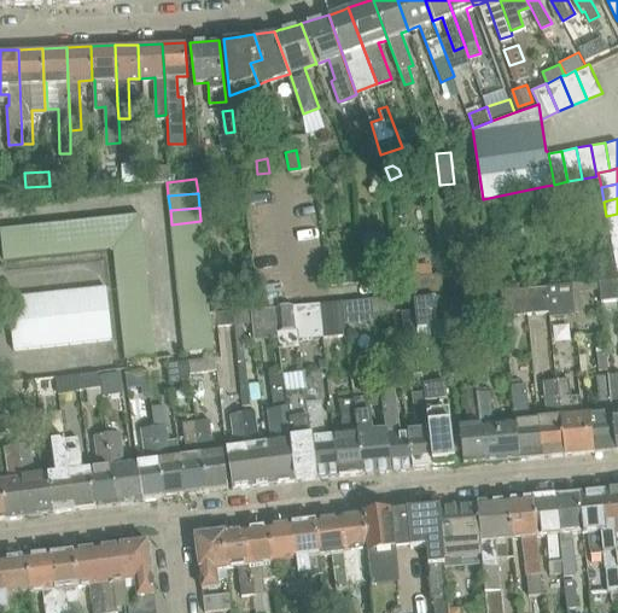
[(140,212),(112,215),(114,229),(143,227),(140,212)]
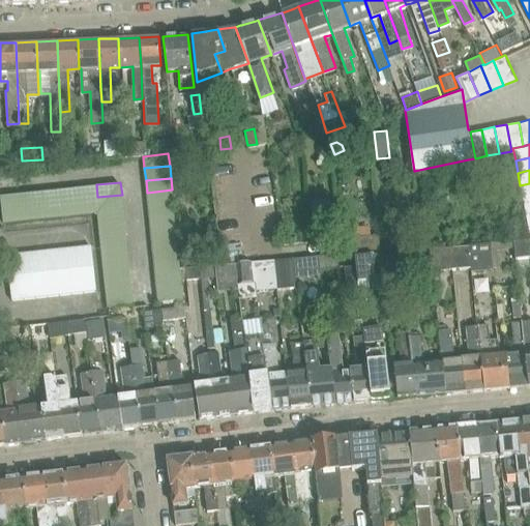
[(529,183),(520,185),(523,199),(529,197),(529,183)]
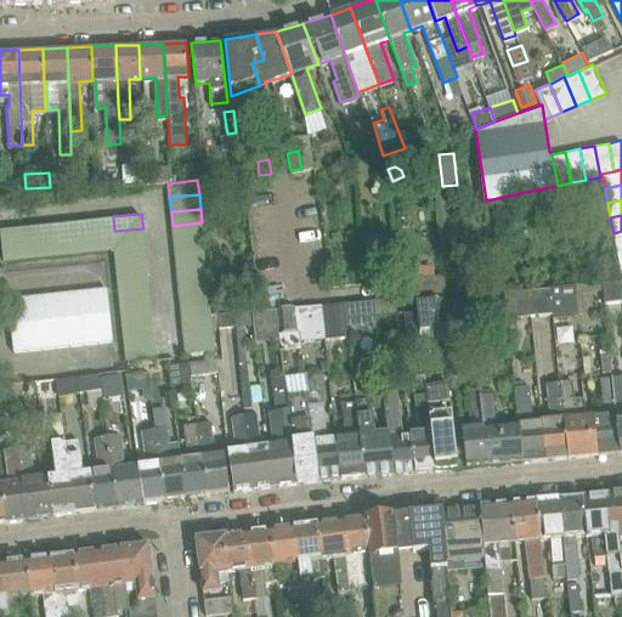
[(102,248),(116,245),(114,231),(113,216),(99,219),(102,248)]
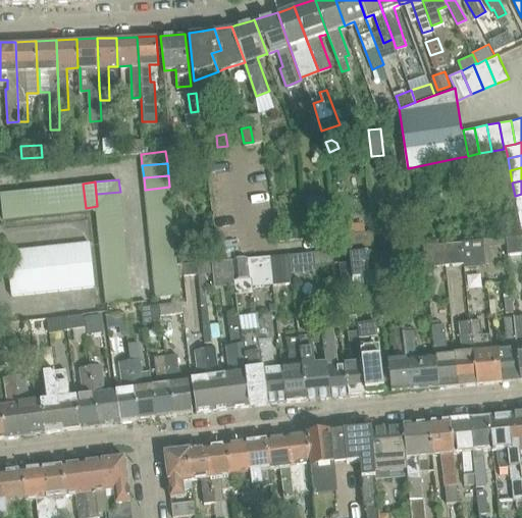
[(83,184),(71,185),(73,209),(86,208),(83,184)]
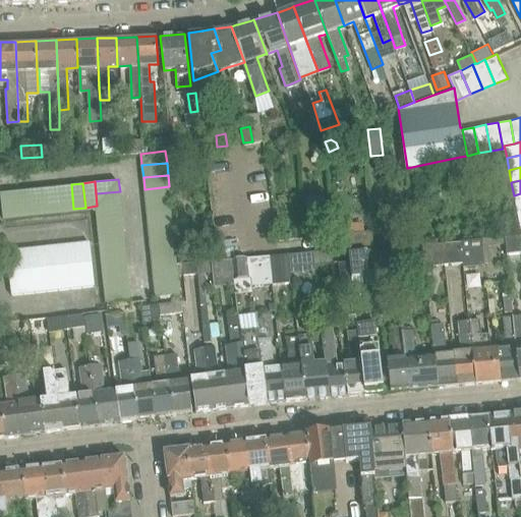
[(71,184),(59,185),(62,210),(73,209),(71,184)]
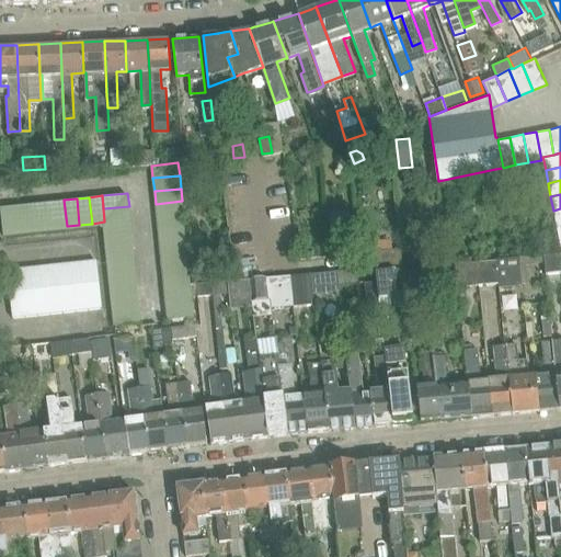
[(64,200),(50,201),(54,227),(67,226),(64,200)]
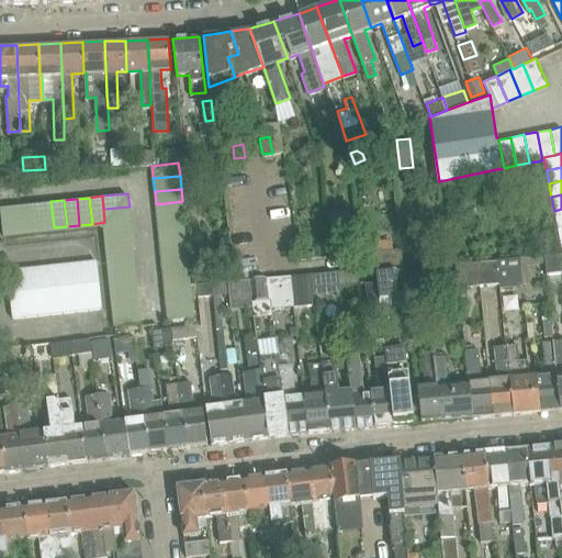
[(51,201),(38,202),(41,229),(54,227),(51,201)]
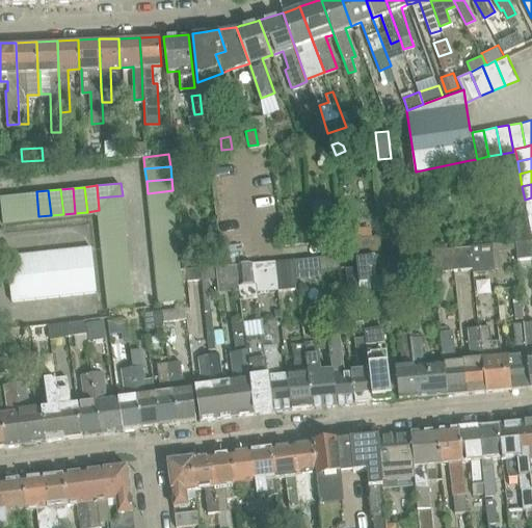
[(36,191),(24,193),(27,218),(38,216),(36,191)]
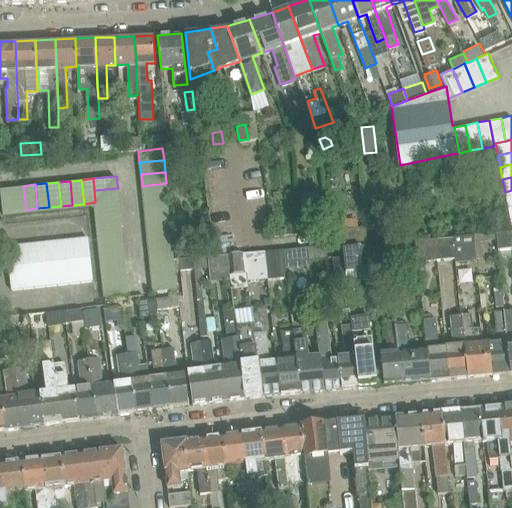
[(23,186),(11,187),(14,211),(26,210),(23,186)]
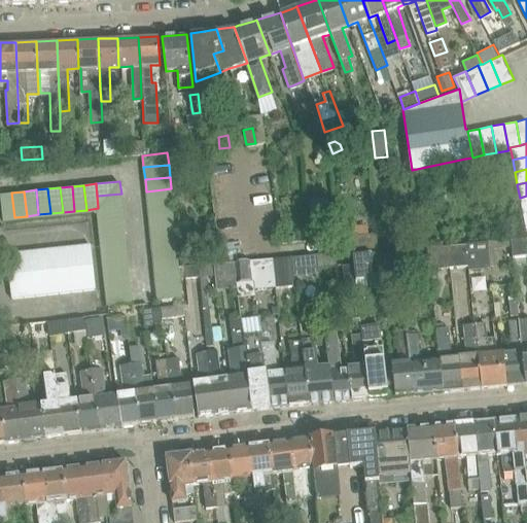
[(0,195),(2,218),(14,217),(11,193),(0,194),(0,195)]
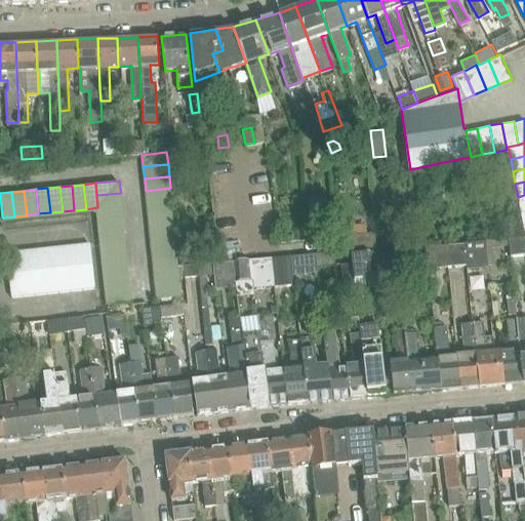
[(122,204),(121,193),(96,195),(97,207),(122,204)]
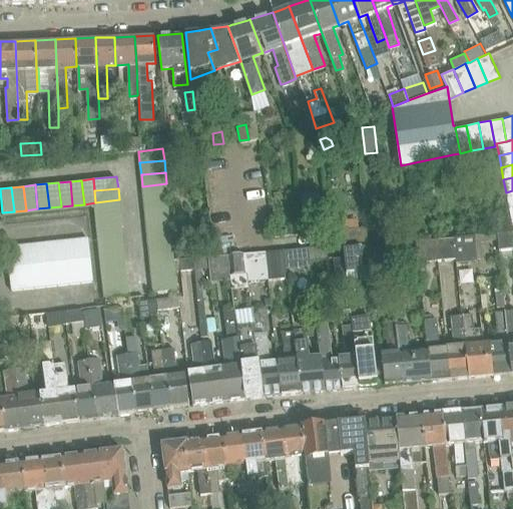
[(95,202),(96,214),(120,211),(119,199),(95,202)]
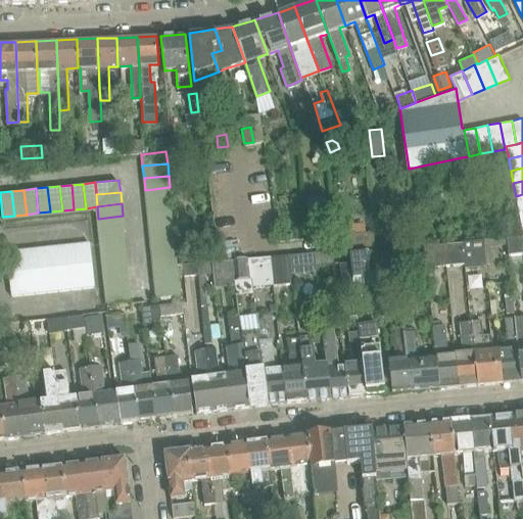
[(124,228),(123,216),(98,219),(99,230),(124,228)]
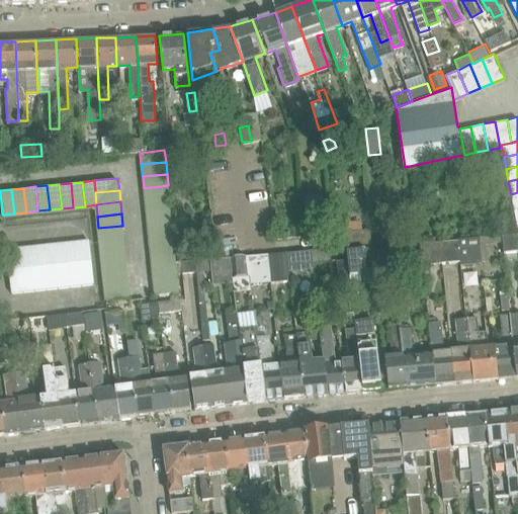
[(361,219),(332,222),(333,233),(345,232),(362,230),(361,219)]
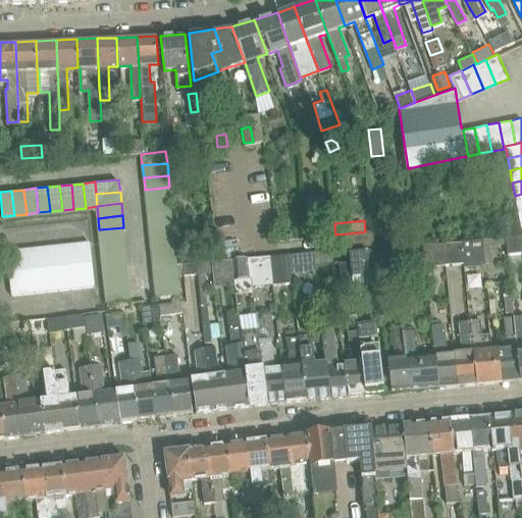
[(99,229),(100,242),(125,239),(123,227),(99,229)]
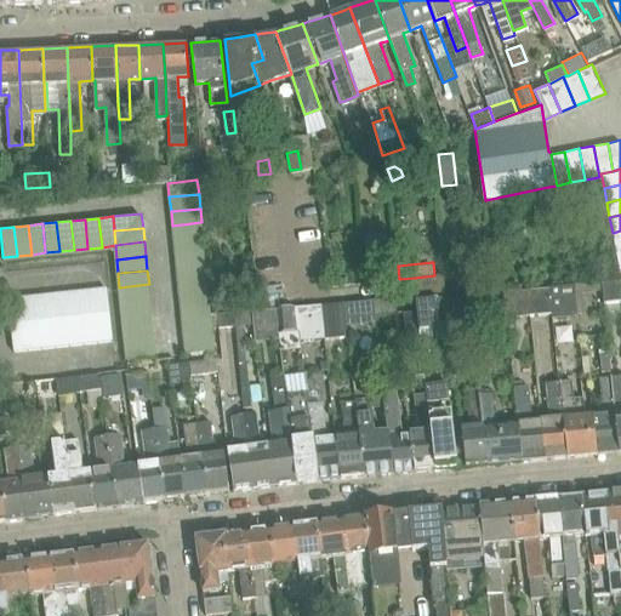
[(620,277),(602,280),(604,301),(620,298),(620,277)]
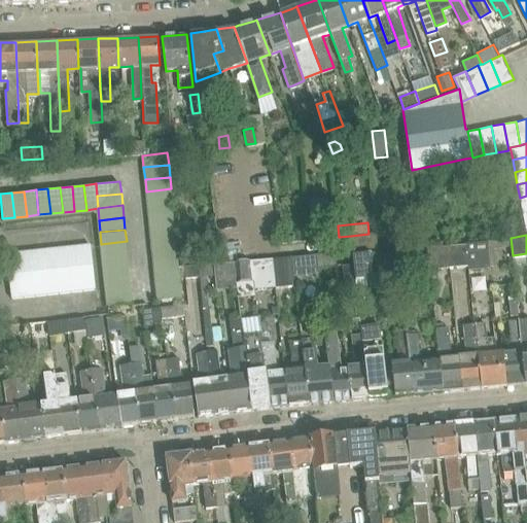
[(508,238),(488,240),(490,266),(496,266),(494,246),(510,245),(508,238)]
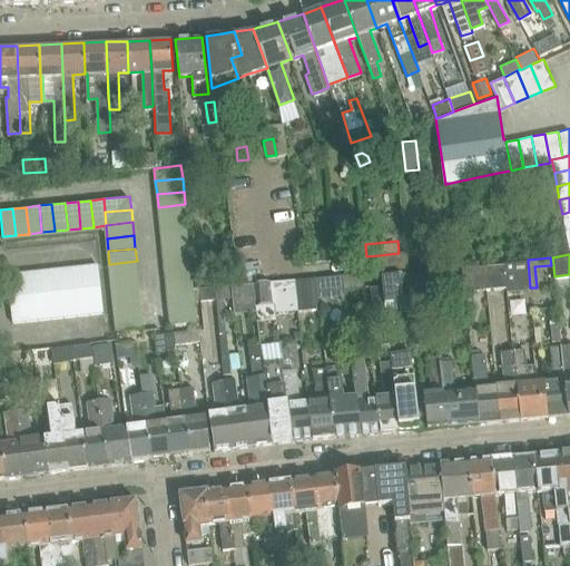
[(508,290),(530,288),(528,260),(504,262),(508,285),(508,290)]
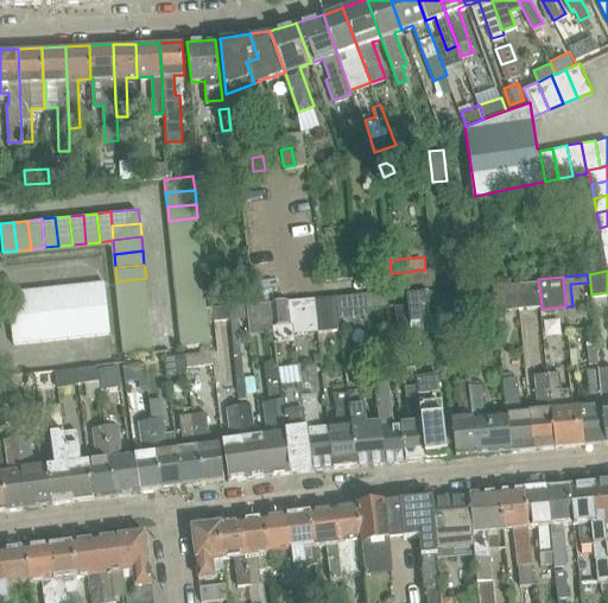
[(92,279),(94,306),(108,305),(105,278),(92,279)]
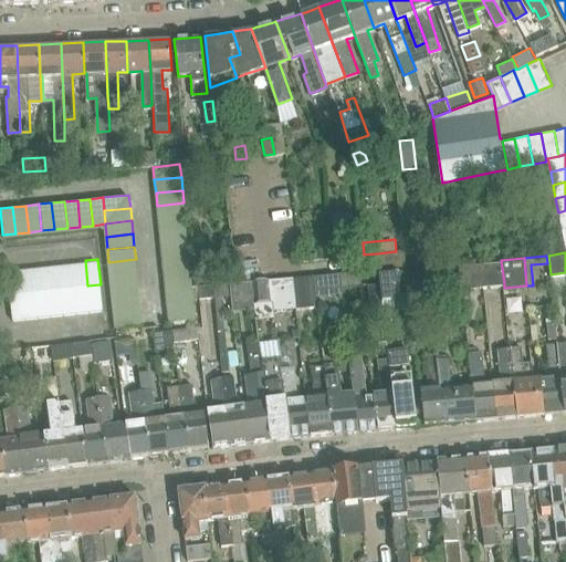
[(137,272),(136,259),(108,262),(111,276),(137,272)]
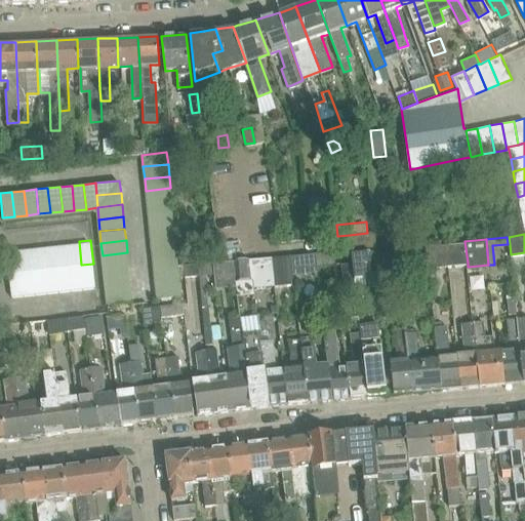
[(79,241),(67,243),(69,266),(81,265),(79,241)]
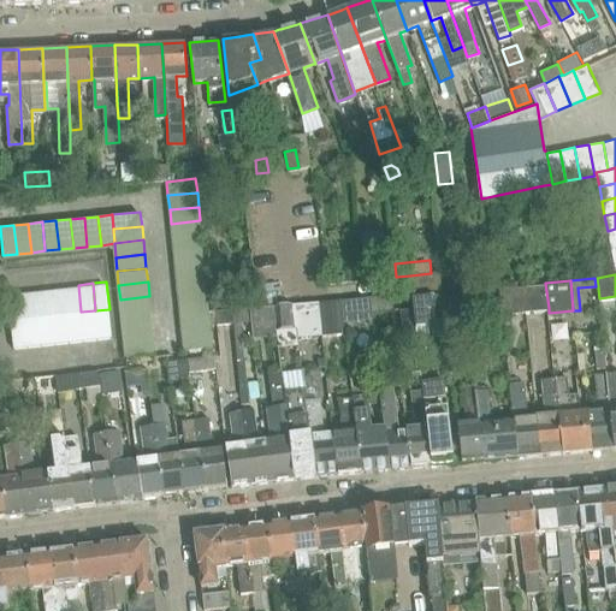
[(545,283),(522,285),(525,310),(549,308),(545,283)]
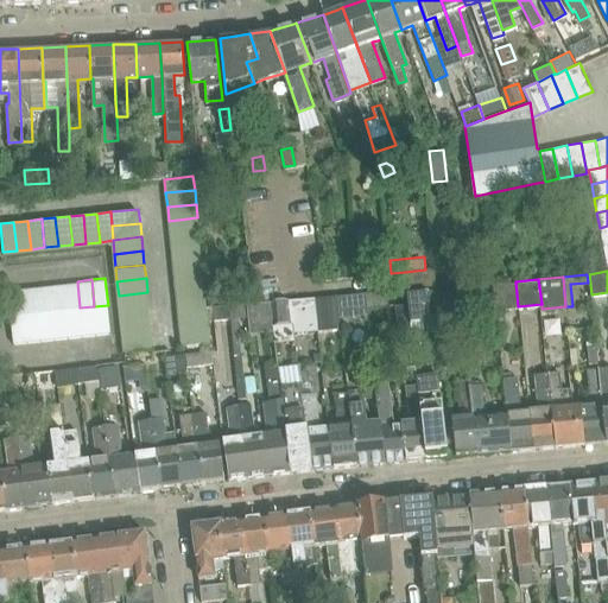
[(80,308),(77,281),(63,283),(67,309),(80,308)]
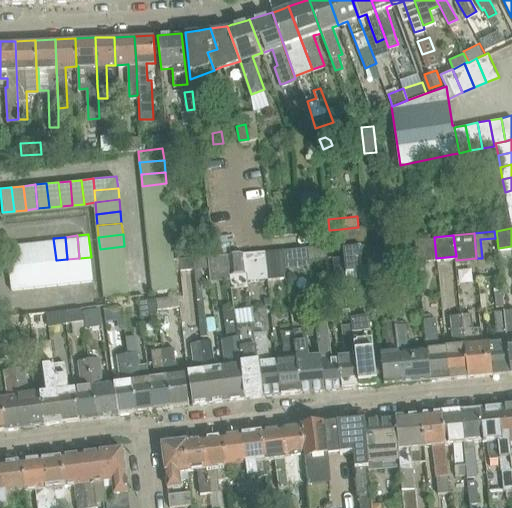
[(434,237),(415,239),(417,260),(436,258),(434,237)]
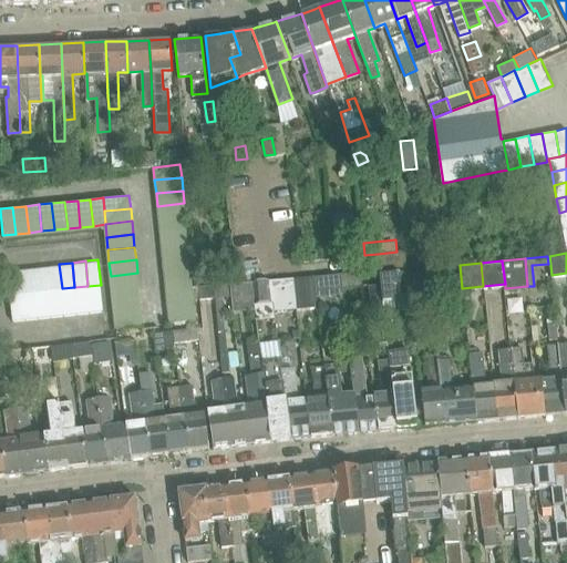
[(49,290),(62,288),(59,264),(47,265),(49,290)]
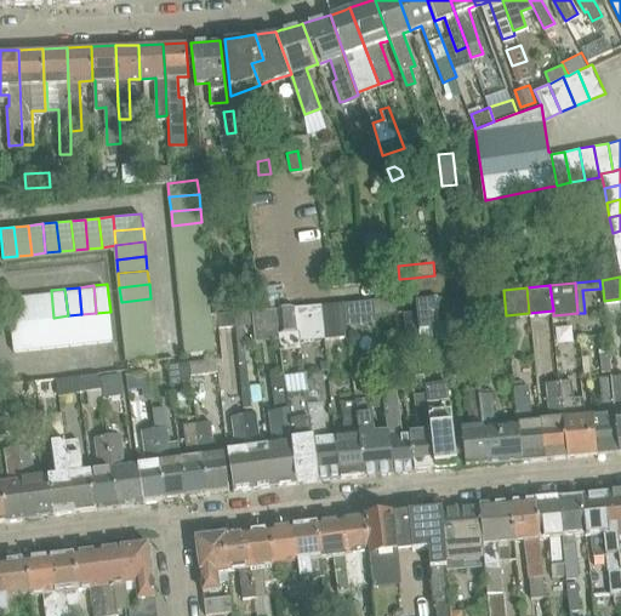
[(53,318),(51,290),(36,292),(39,319),(53,318)]
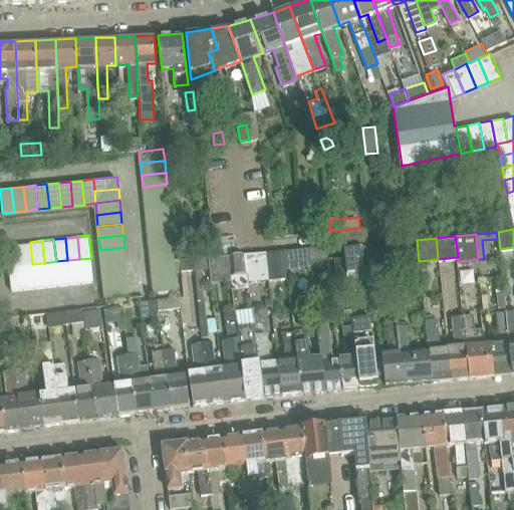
[(30,242),(18,243),(20,265),(32,264),(30,242)]
